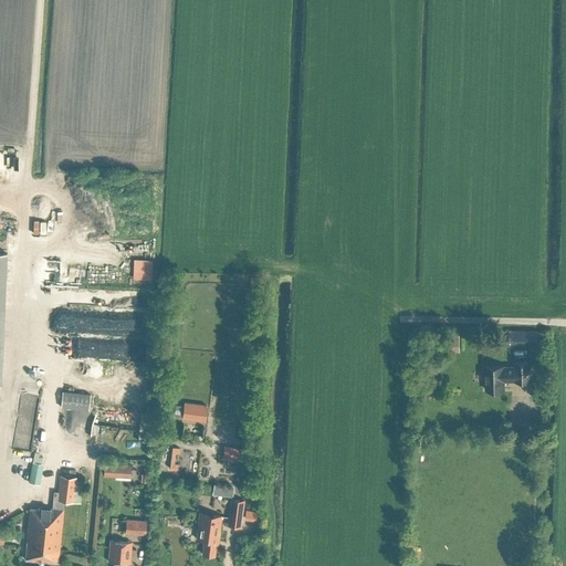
[(53,227),(54,203),(46,203),(45,227),(53,227)]
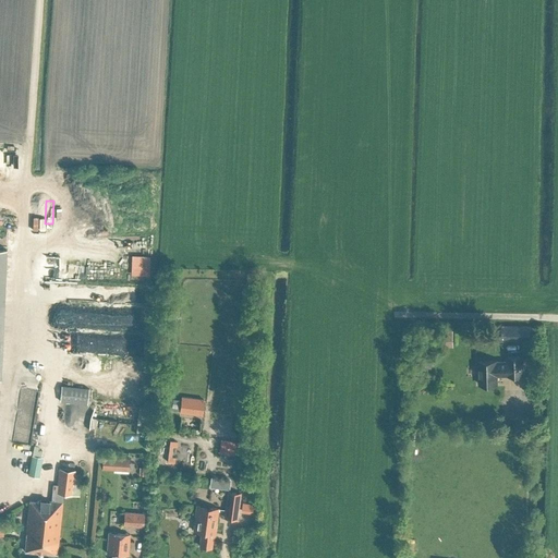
[(0,374),(5,374),(10,244),(0,244),(0,374)]
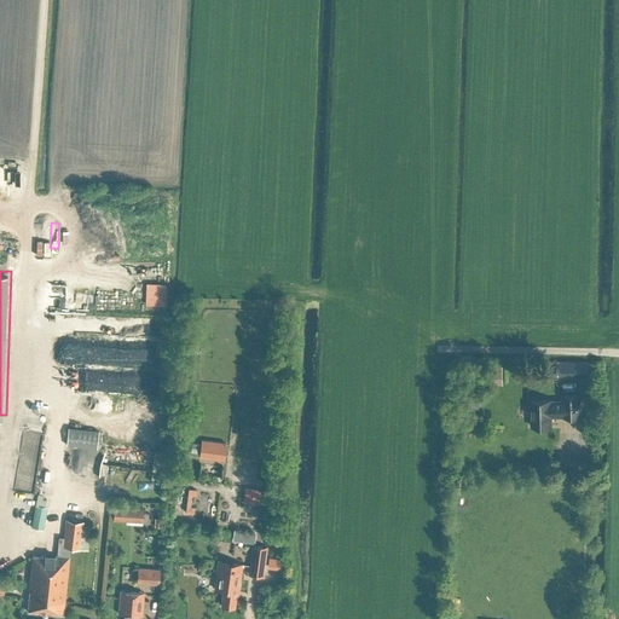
[(151,275),(150,298),(171,299),(171,276),(151,275)]
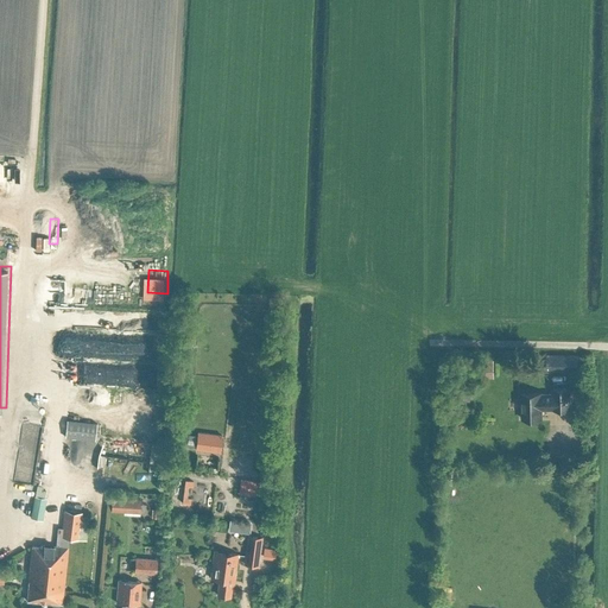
[(132,315),(133,303),(111,303),(111,315),(132,315)]
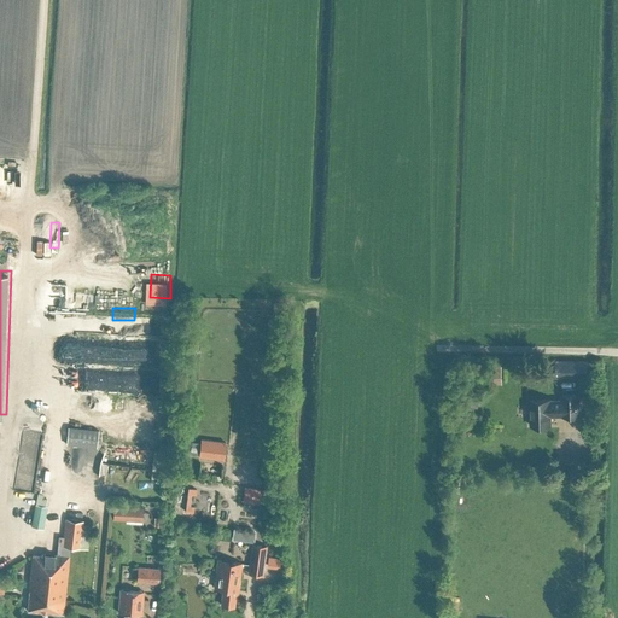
[(139,309),(138,321),(163,325),(164,313),(139,309)]
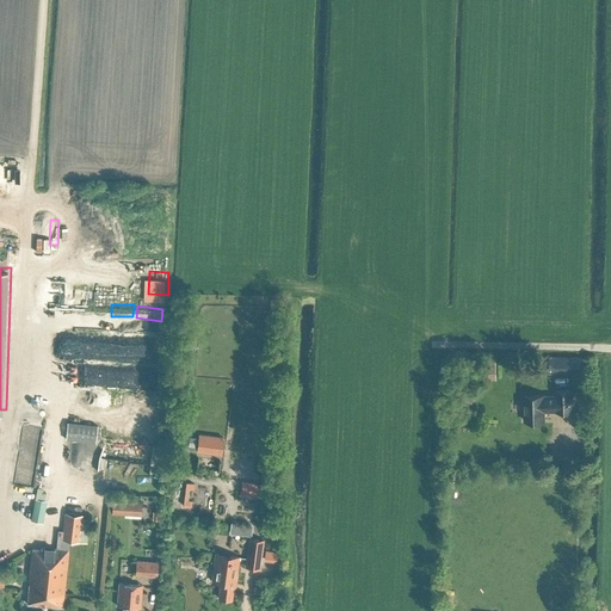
[(115,347),(160,349),(160,329),(119,328),(119,334),(82,333),(82,339),(115,339),(115,347)]
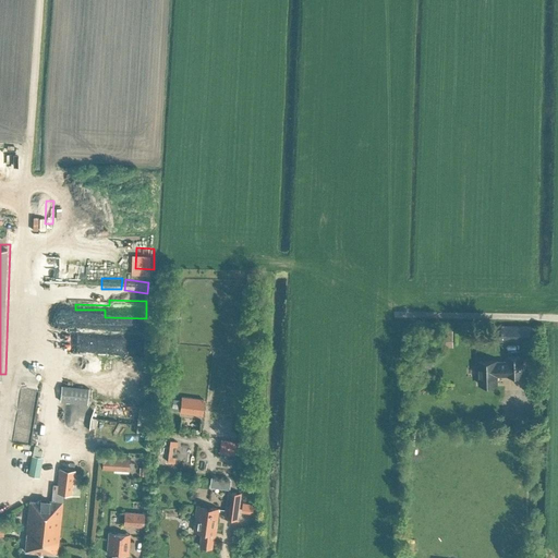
[(102,313),(73,313),(73,325),(85,325),(85,320),(102,320),(102,313)]
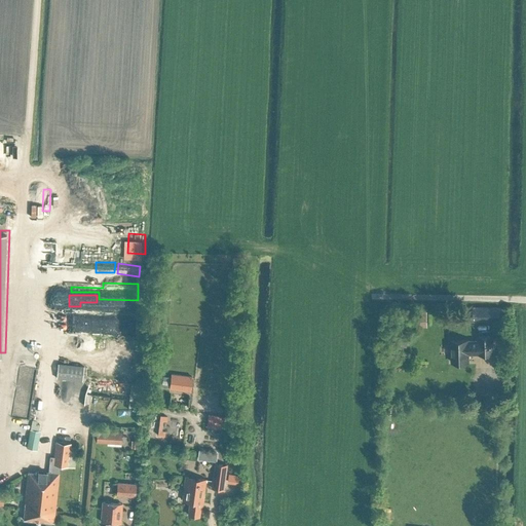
[(113,317),(113,309),(99,308),(99,316),(113,317)]
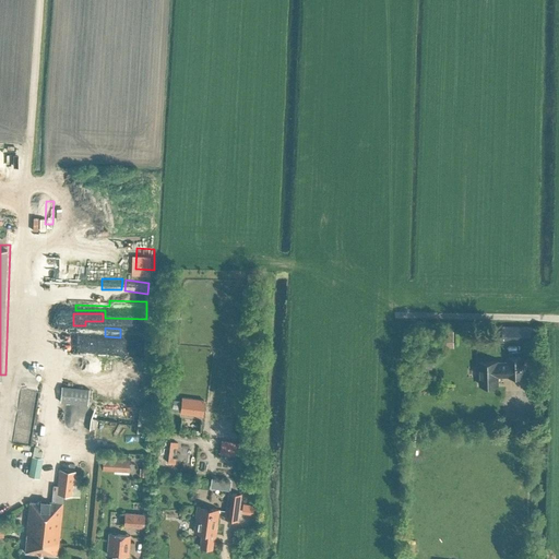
[(452,342),(461,337),(455,328),(447,333),(452,342)]
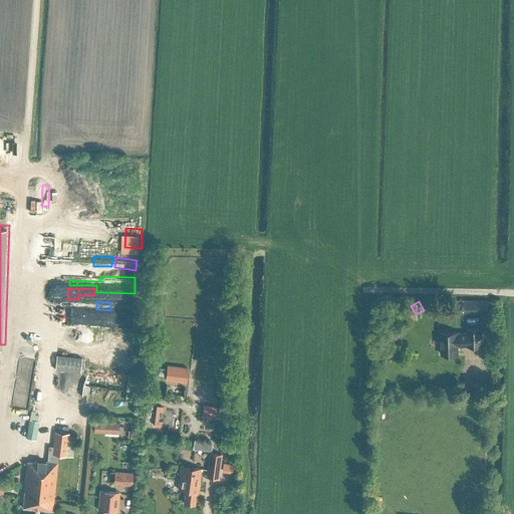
[(477,301),(467,301),(467,312),(477,312),(477,301)]
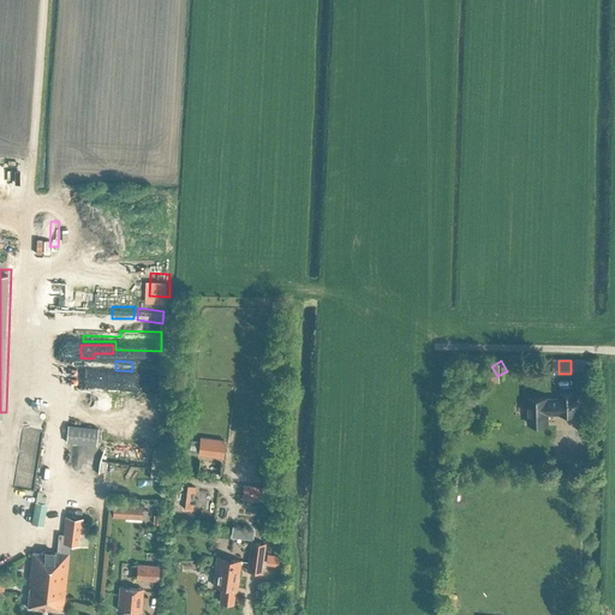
[(471,390),(455,390),(455,404),(472,404),(471,390)]
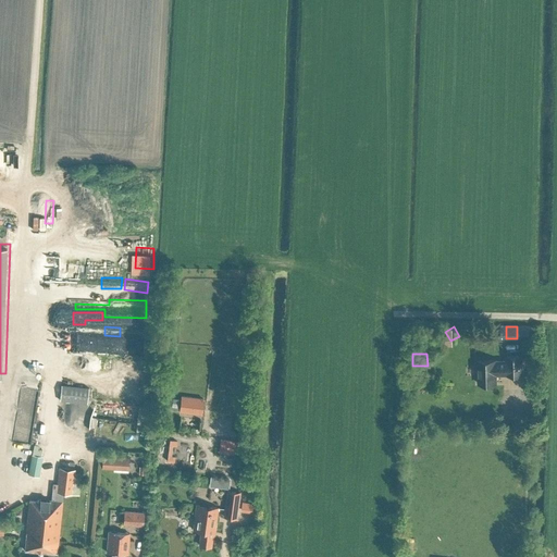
[(522,373),(522,354),(506,354),(506,358),(496,358),(478,358),(478,382),(496,382),(496,373),(522,373)]
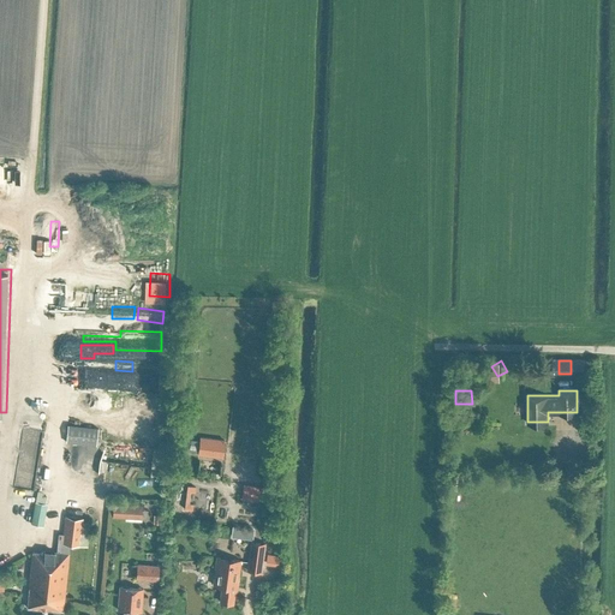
[(470,408),(457,408),(457,421),(470,419),(470,408)]
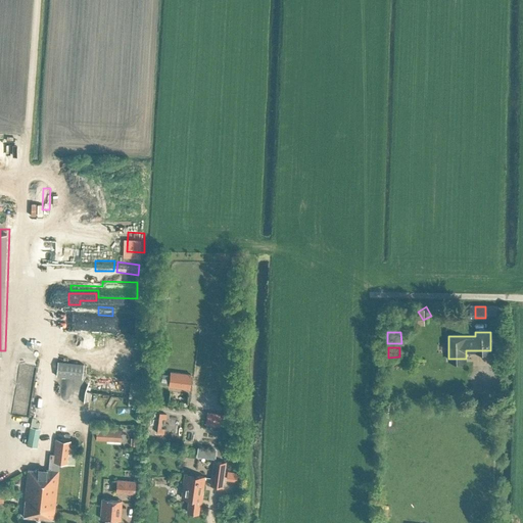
[(81,379),(83,364),(57,361),(55,376),(81,379)]
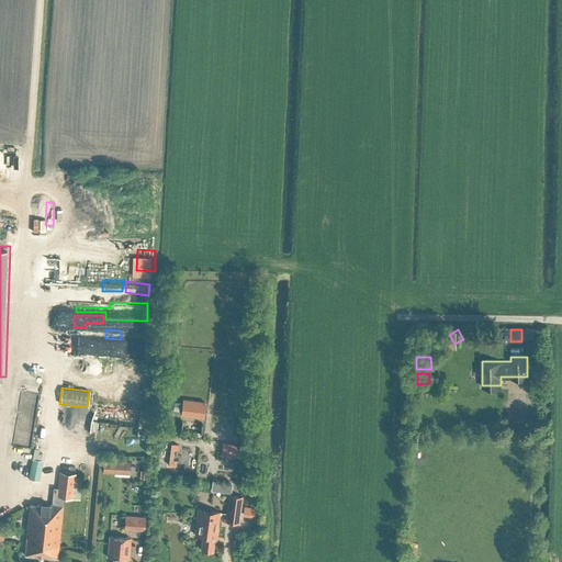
[(173,411),(181,412),(181,414),(202,417),(204,402),(182,398),(182,402),(175,401),(173,411)]
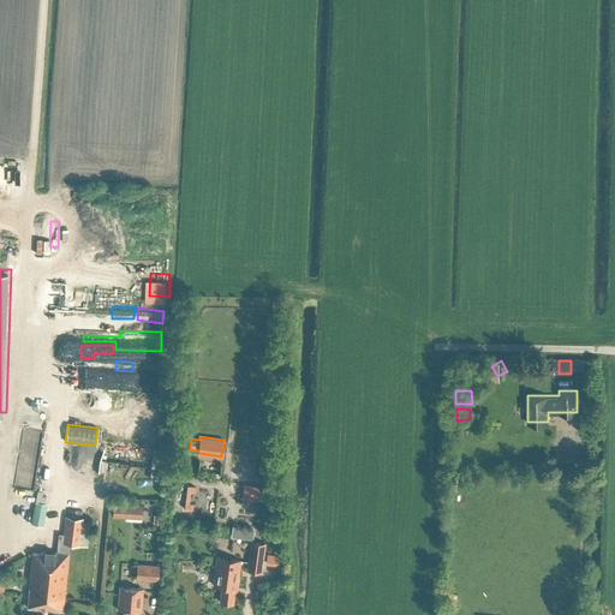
[(149,477),(153,448),(101,442),(97,472),(149,477)]
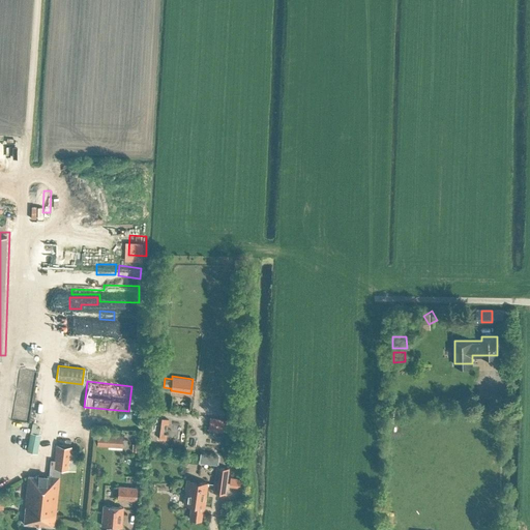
[(33,430),(35,415),(18,413),(17,428),(33,430)]
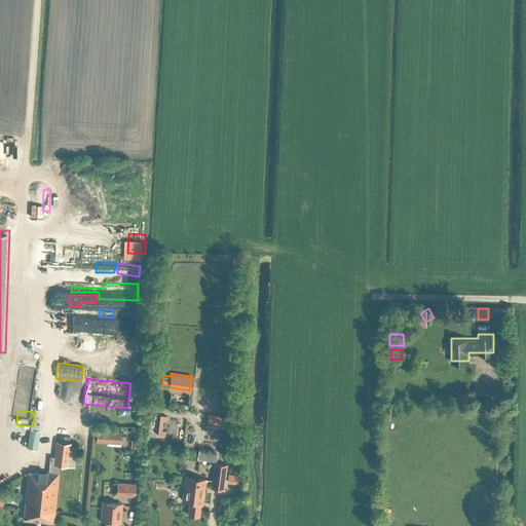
[(160,415),(157,435),(164,435),(164,430),(161,429),(162,420),(165,420),(166,416),(160,415)]
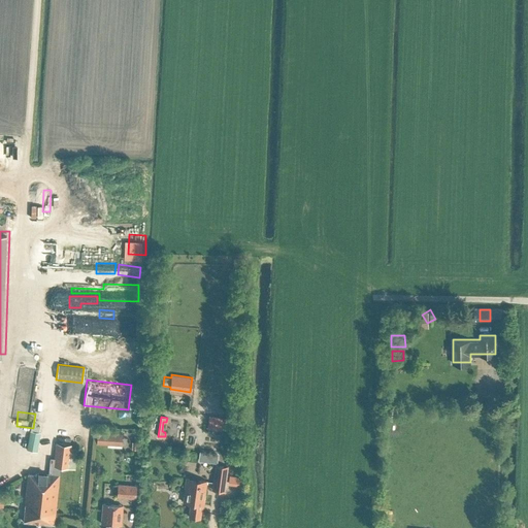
[(217,417),(215,429),(222,430),(224,418),(217,417)]
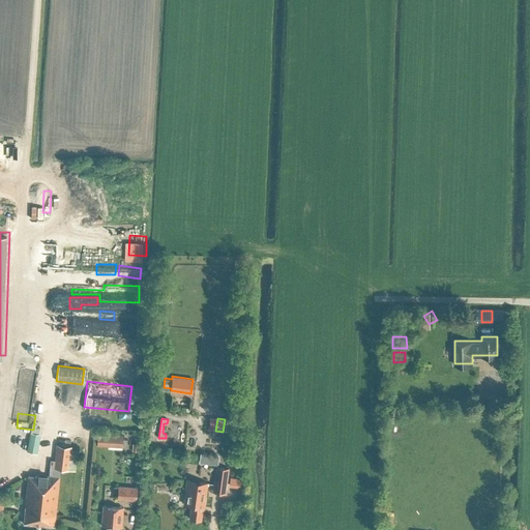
[(36,452),(39,434),(30,432),(27,450),(36,452)]
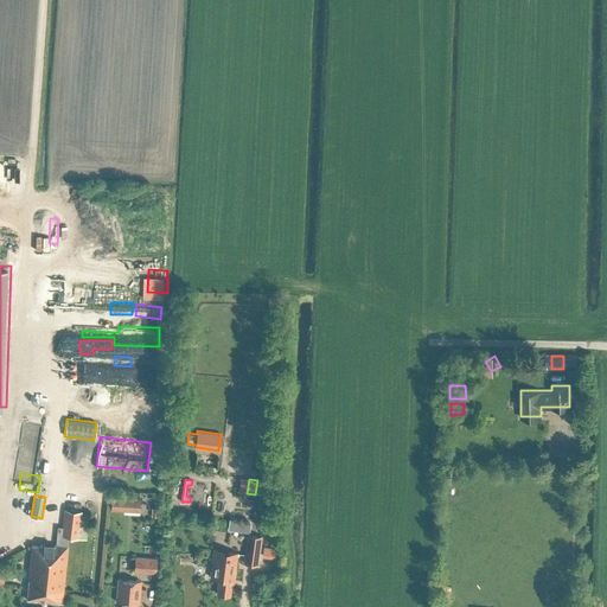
[(110,494),(110,508),(139,509),(139,496),(110,494)]
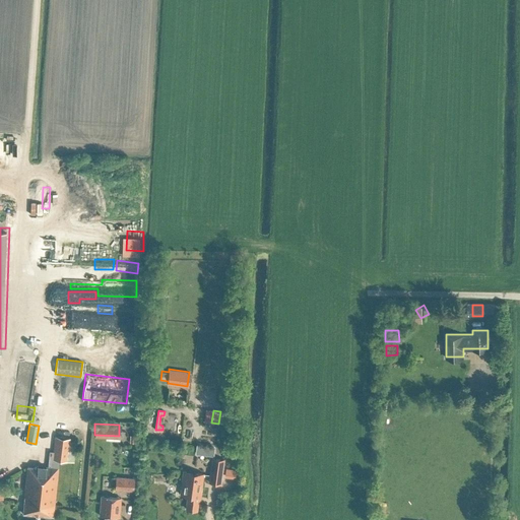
[(73,461),(75,442),(69,441),(69,438),(55,436),(53,451),(49,451),(48,466),(35,465),(35,467),(26,466),(23,503),(22,513),(53,516),(59,460),(73,461)]
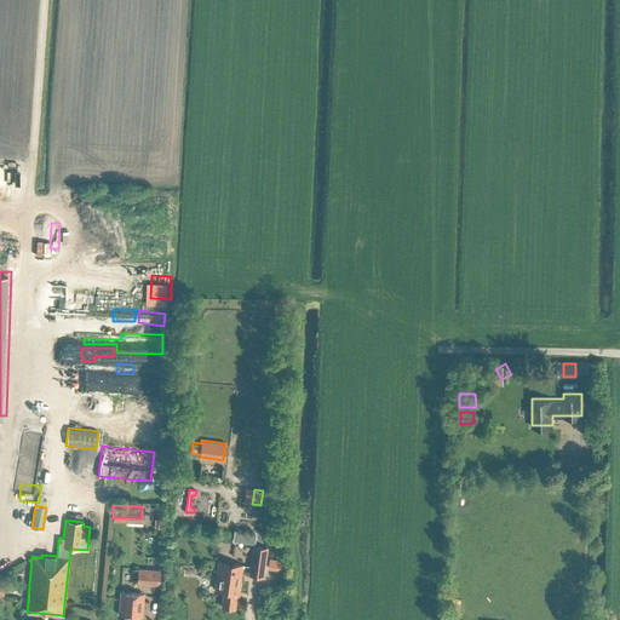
[(235,528),(234,539),(244,541),(246,529),(235,528)]
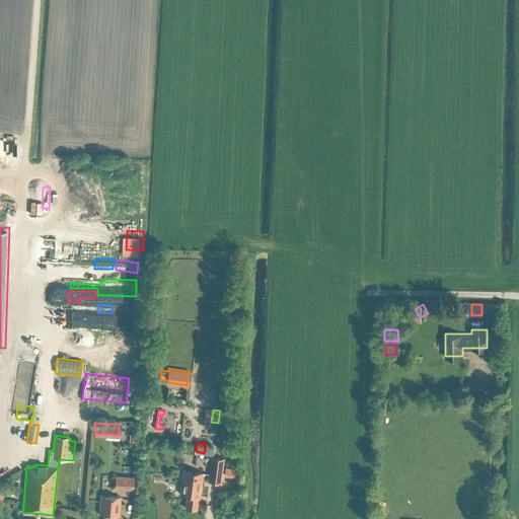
[(220,483),(223,458),(211,456),(208,480),(220,483)]
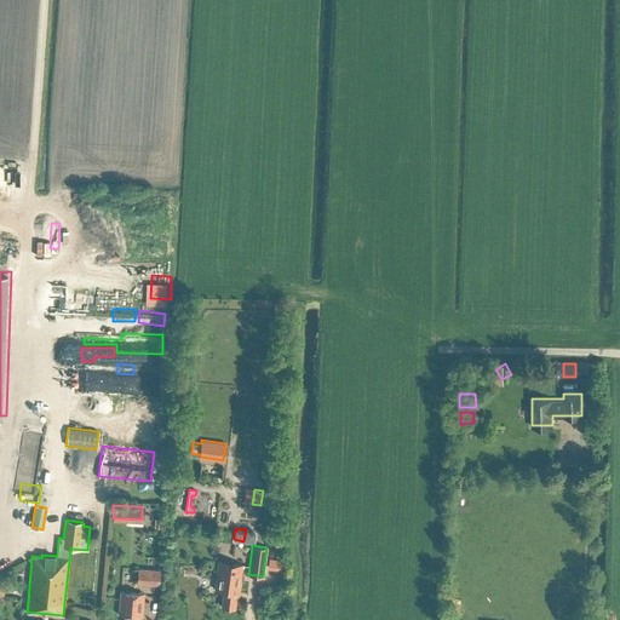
[(237,593),(242,564),(218,561),(214,589),(223,590),(220,606),(234,607),(236,593),(237,593)]
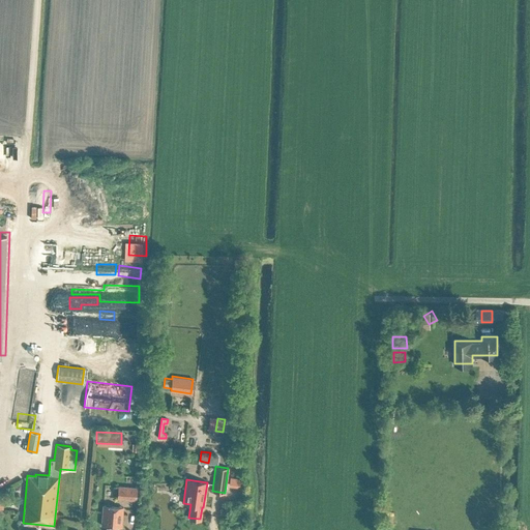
[(117,490),(115,482),(107,484),(108,492),(117,490)]
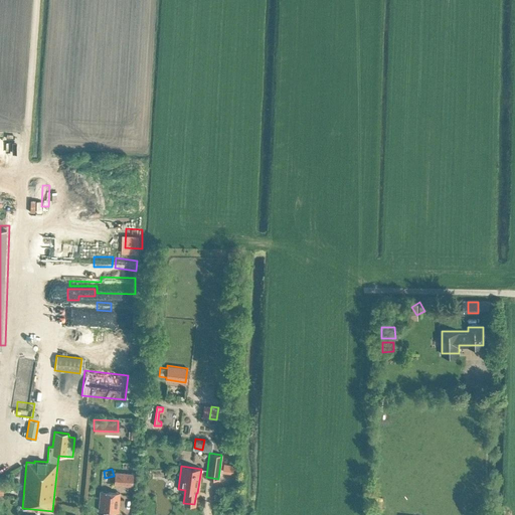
[(133,473),(115,472),(114,484),(132,485),(133,473)]
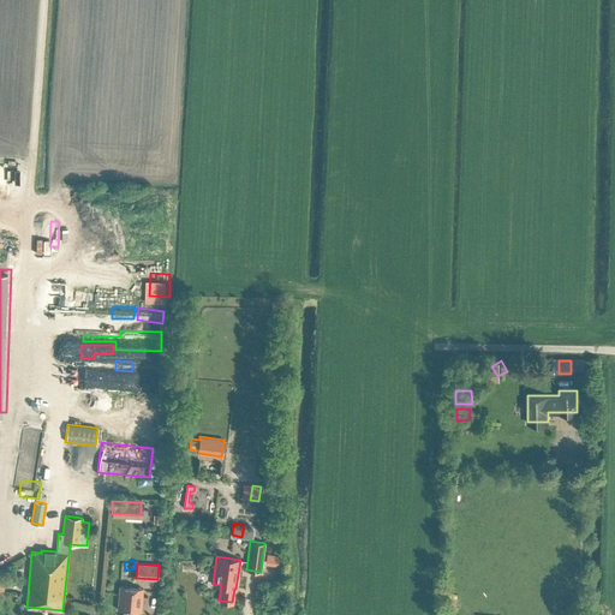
[(142,587),(119,586),(118,609),(124,609),(123,614),(133,614),(135,610),(141,610),(142,587)]
